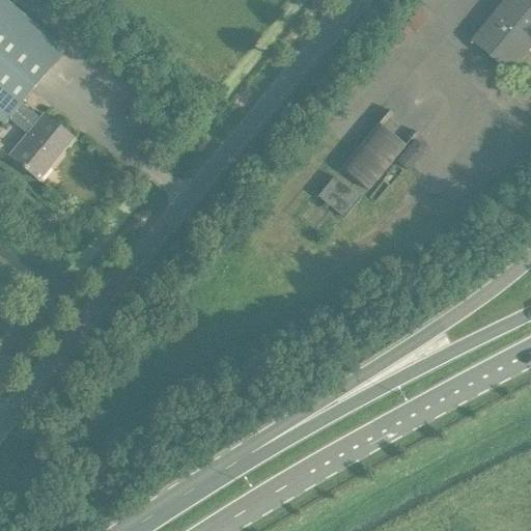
[(38,180),(73,140),(44,116),(39,120),(21,105),(64,51),(2,0),(0,0),(0,121),(3,126),(8,119),(28,135),(9,157),(38,180)]
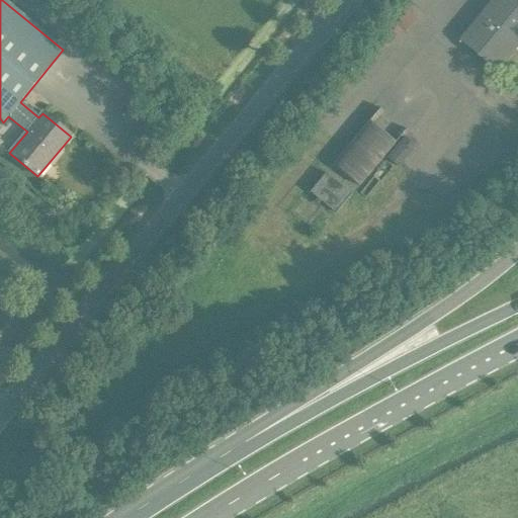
[(498,70),(517,46),(517,0),(491,0),(459,37),(498,70)]
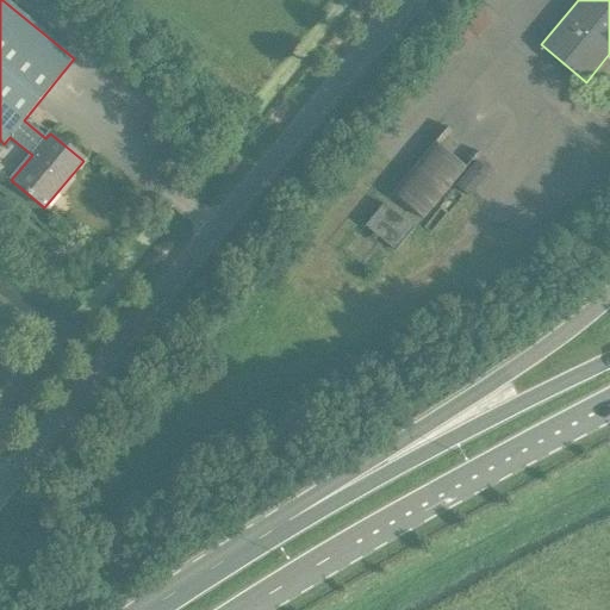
[(422,221),(477,154),(446,128),(391,194),(422,221)]
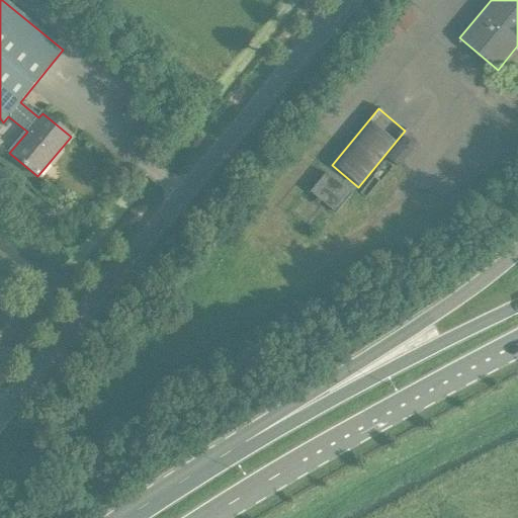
[(416,148),(403,137),(384,158),(398,169),(416,148)]
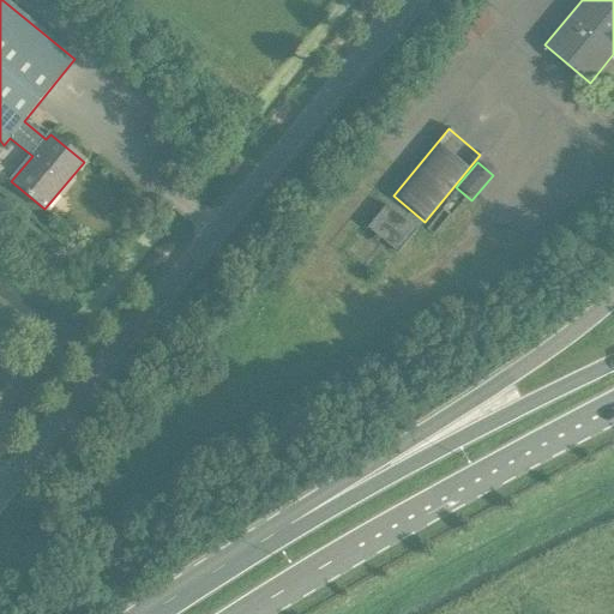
[(366,228),(397,253),(416,230),(385,204),(366,228)]
